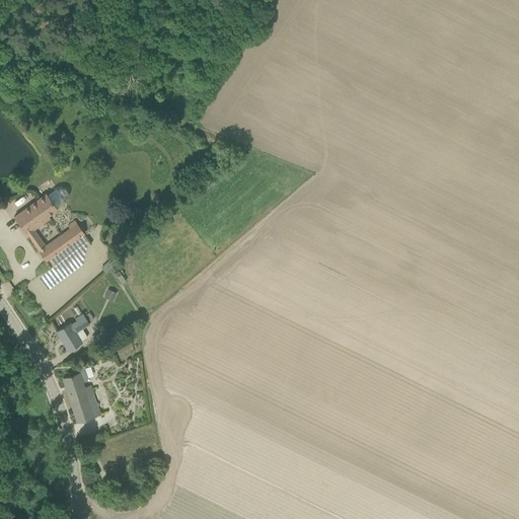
[(59,210),(58,208),(67,202),(66,201),(67,200),(68,199),(68,197),(69,196),(68,194),(68,192),(67,191),(66,190),(64,189),(63,189),(61,189),(59,189),(58,190),(57,189),(48,195),(47,193),(13,216),(26,234),(27,235),(51,218),(50,216),(59,210)]
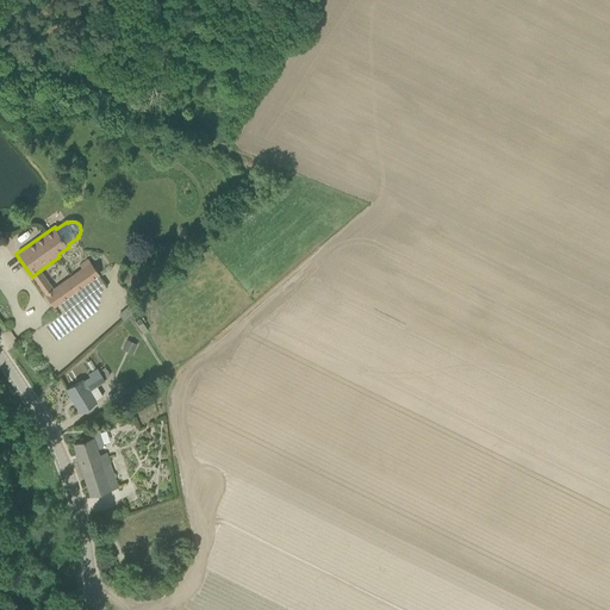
[(54,307),(100,274),(92,262),(45,296),(54,307)]
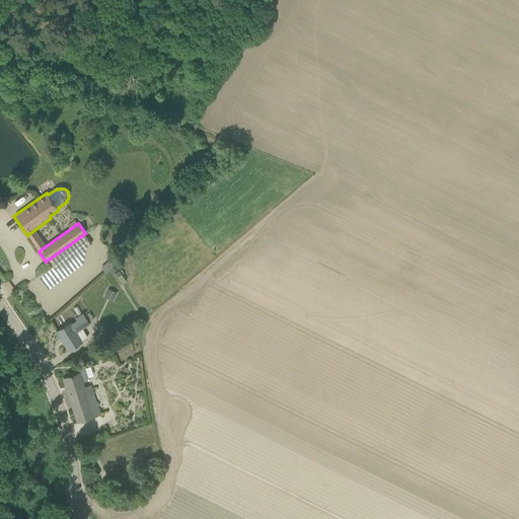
[(118,225),(108,225),(108,242),(118,242),(118,225)]
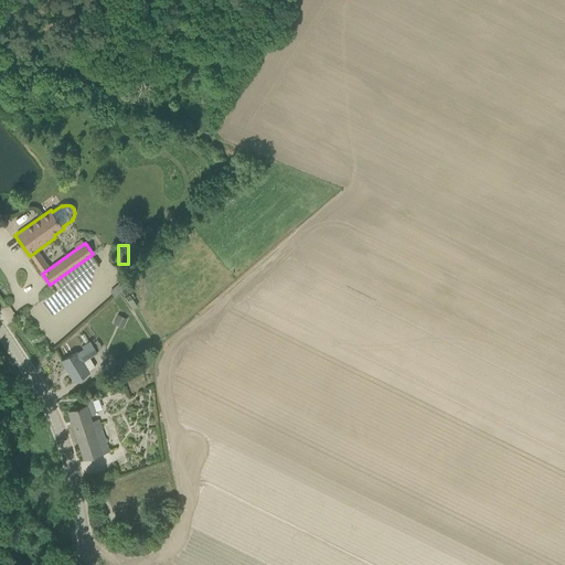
[(76,352),(62,360),(75,381),(88,372),(82,362),(97,352),(91,341),(82,347),(84,349),(76,353),(76,352)]
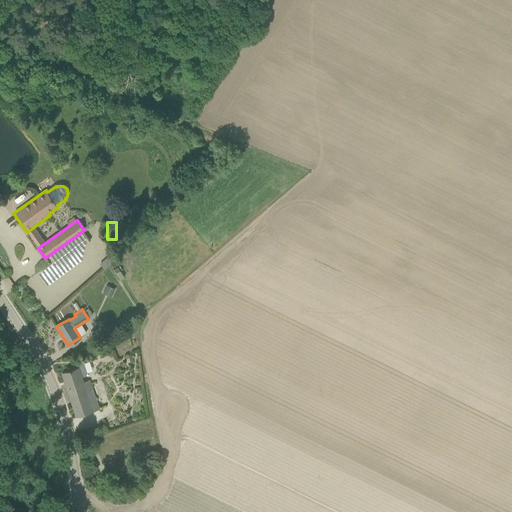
[(77,365),(78,367),(62,372),(76,416),(98,409),(89,380),(82,382),(81,377),(85,375),(87,372),(84,363),(77,365)]
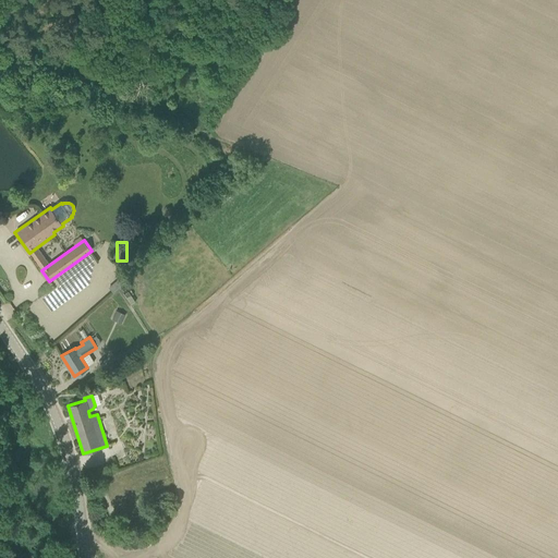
All buildings are outlined.
